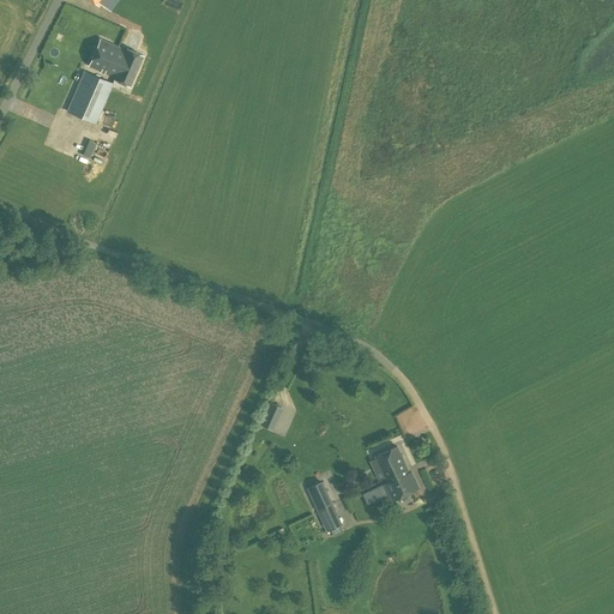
[(89,65),(88,67),(114,78),(130,85),(143,55),(126,48),(126,50),(109,43),(100,38),(89,65)]
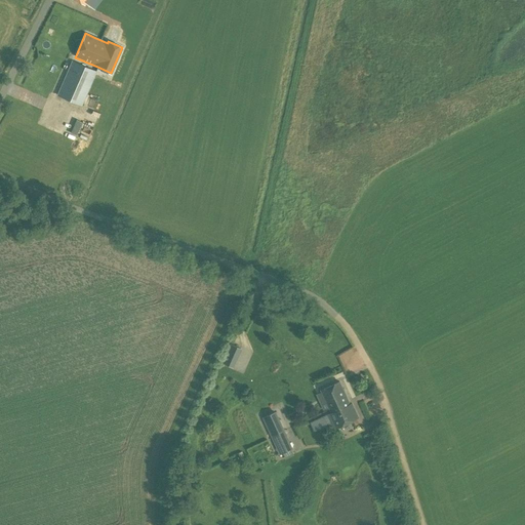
[(73,61),(57,95),(81,106),(81,105),(85,96),(96,71),(73,61)]
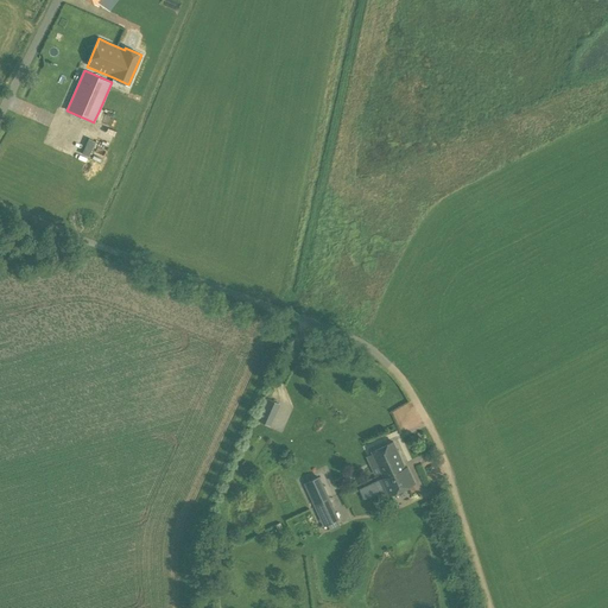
[(264,405),(278,410),(280,404),(267,398),(264,405)]
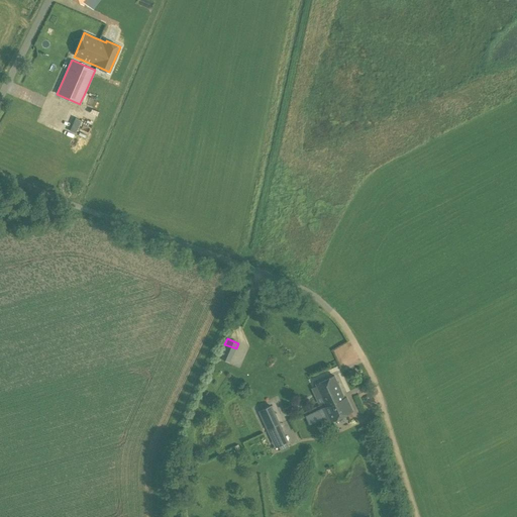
[(333,347),(341,371),(358,365),(350,341),(333,347)]
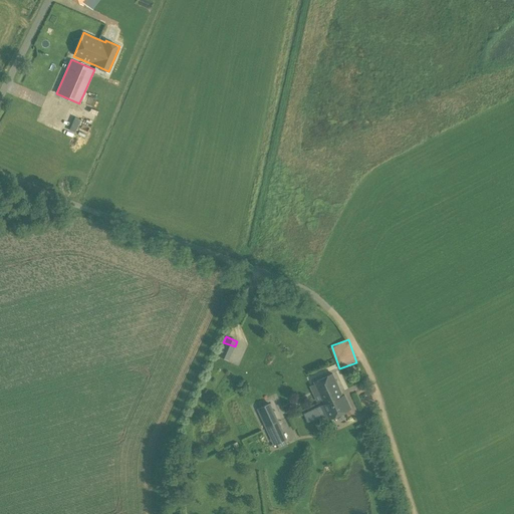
[(323,401),(340,393),(332,373),(314,381),(323,401)]
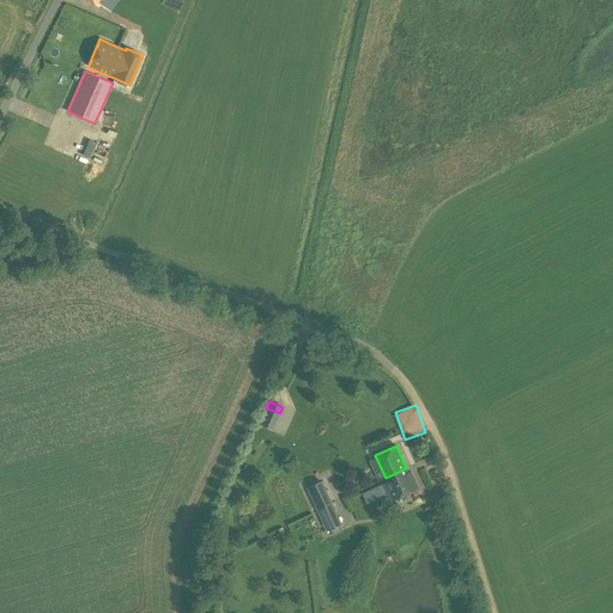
[(393,499),(418,487),(411,471),(408,472),(406,468),(386,478),(388,481),(380,485),(387,499),(392,497),(393,499)]
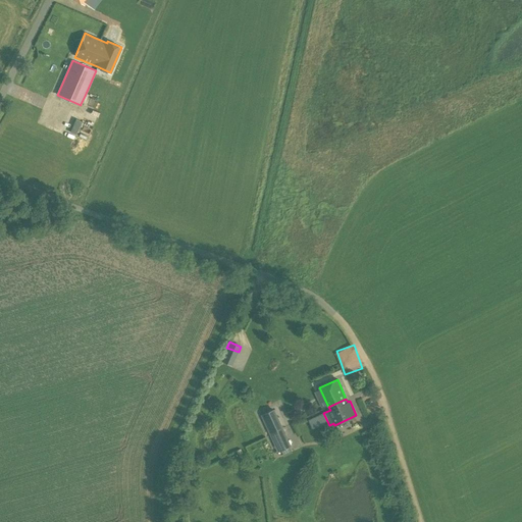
[(266,425),(270,433),(283,427),(279,419),(266,425)]
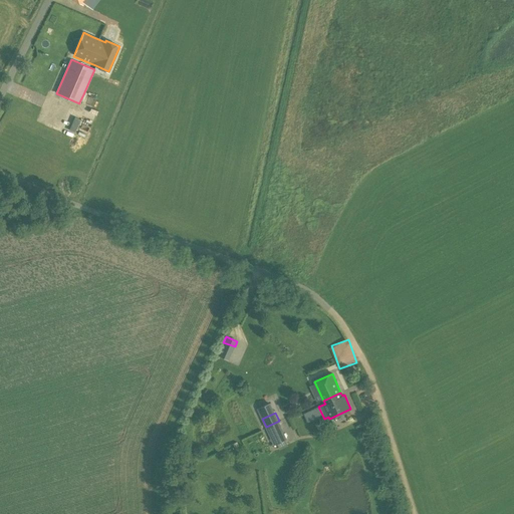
[(282,429),(279,421),(266,427),(269,435),(282,429)]
